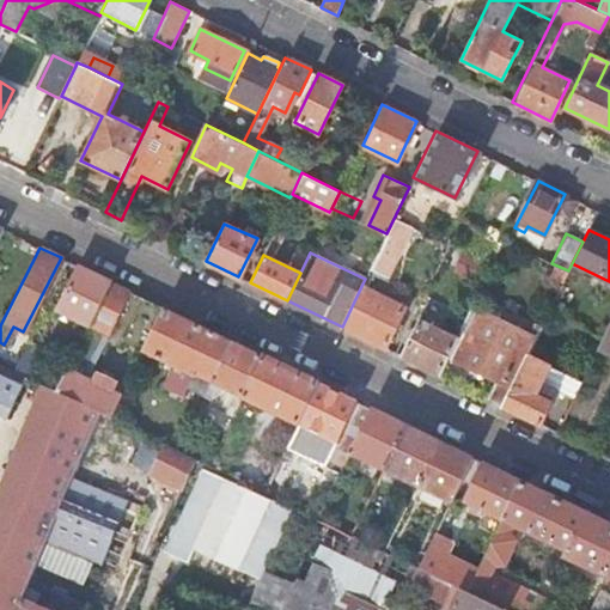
[(111,281),(78,266),(58,310),(90,324),(111,281)]
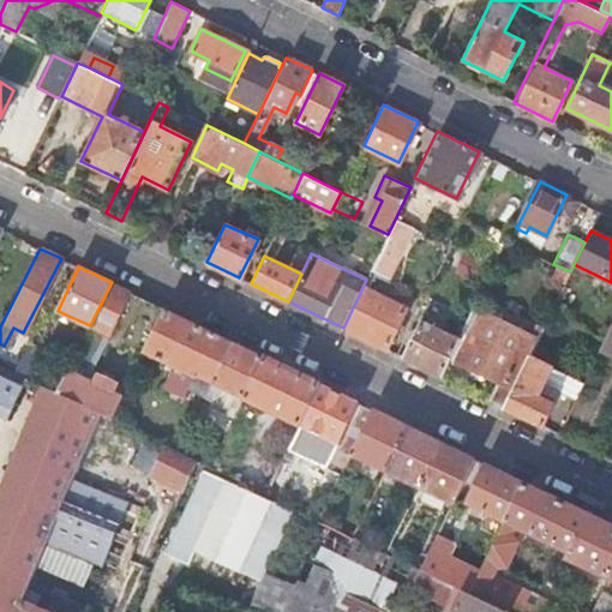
[(90,375),(130,292),(112,282),(90,325),(61,382),(55,394),(99,414),(111,419),(121,397),(111,391),(113,385),(90,375)]
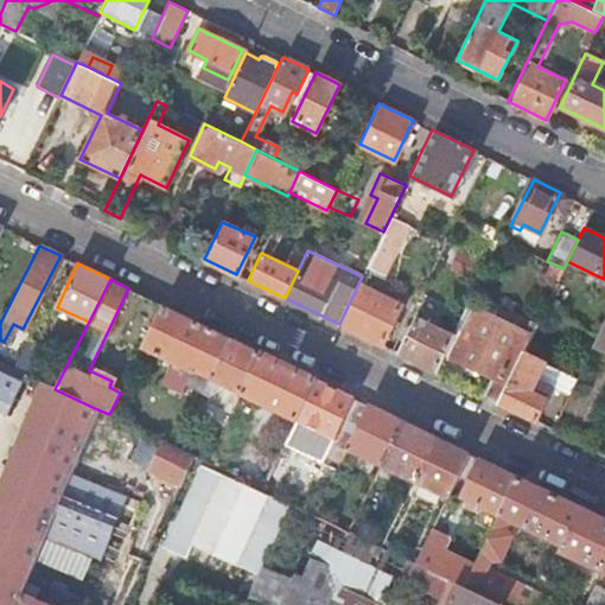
[(570,286),(558,280),(552,292),(564,298),(570,286)]
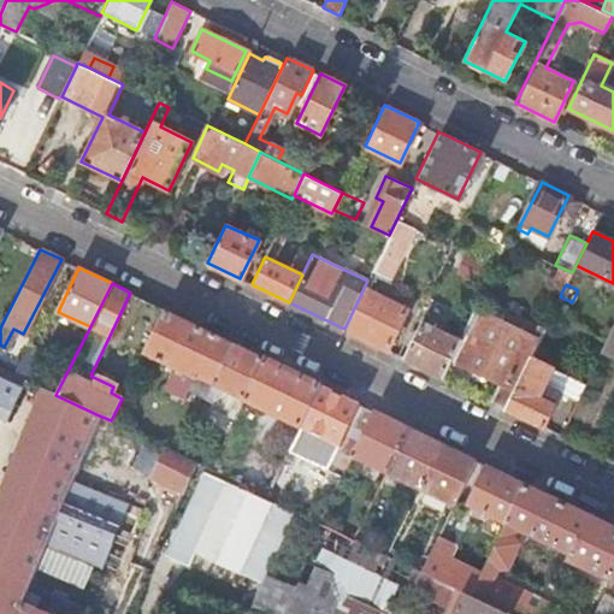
[(407,307),(365,285),(344,329),(385,349),(407,307)]
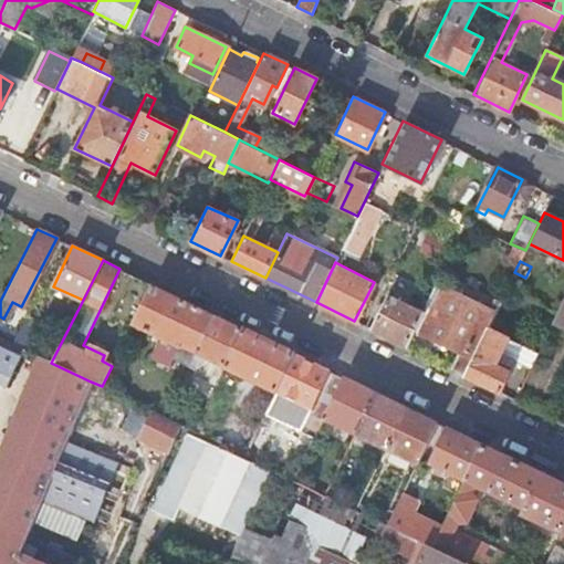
[(132,325),(152,284),(131,274),(112,317),(131,326),(132,325)]
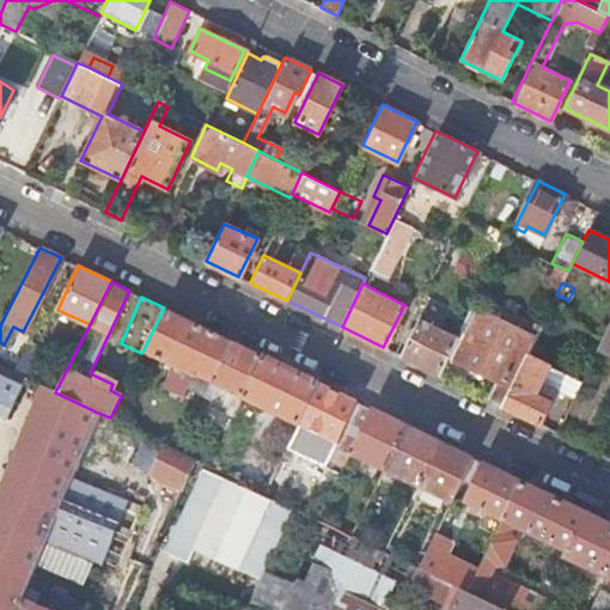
[(239,396),(260,353),(164,307),(142,352),(170,365),(162,384),(183,394),(187,386),(211,398),(207,404),(230,415),(239,396)]
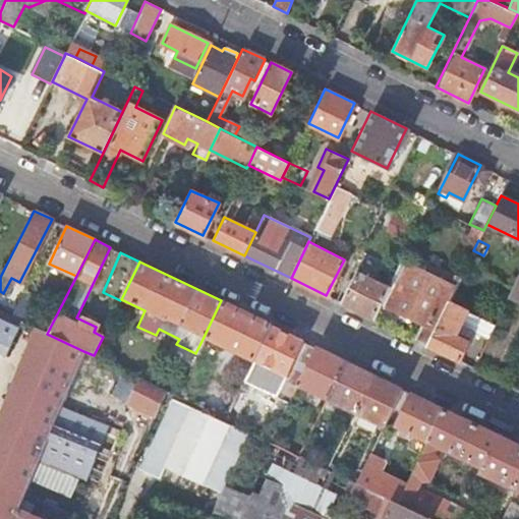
[(429,326),(448,286),(406,266),(387,304),(422,322),(429,326)]
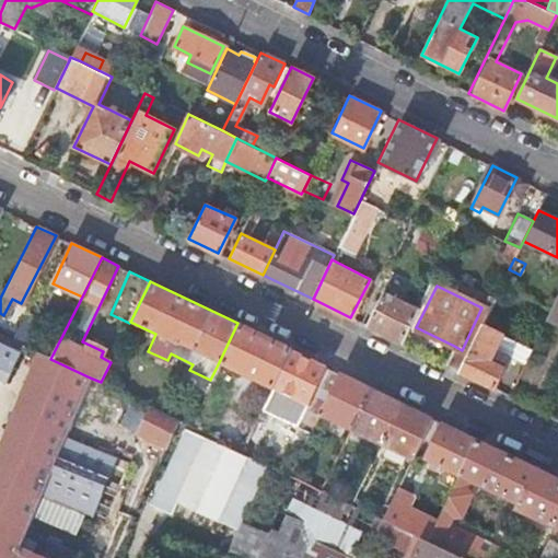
[(557,320),(557,291),(548,314),(557,320)]
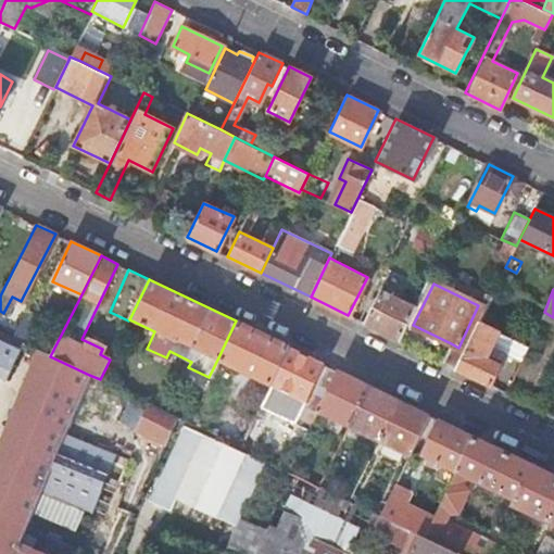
[(398,339),(414,306),(380,290),(365,323),(398,339)]
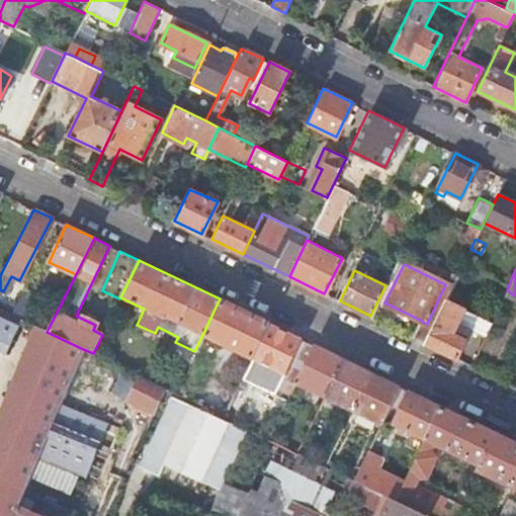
[(425,342),(450,292),(457,276),(450,273),(445,284),(427,324),(420,320),(412,335),(425,342)]
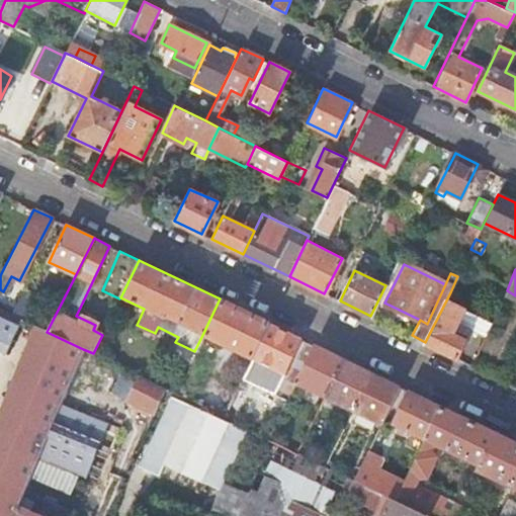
[(34,295),(21,289),(10,313),(23,320),(34,326),(47,332),(52,322),(27,310),(34,295)]
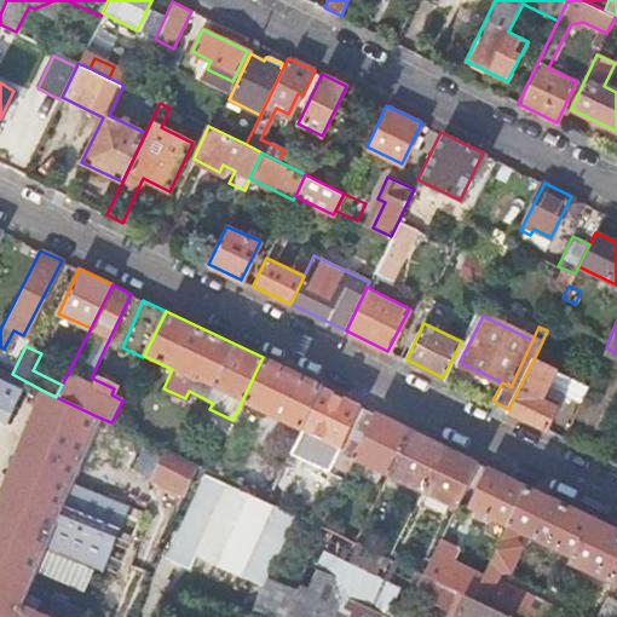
[(543,352),(538,350),(508,409),(547,428),(564,392),(582,401),(588,387),(538,363),(543,352)]
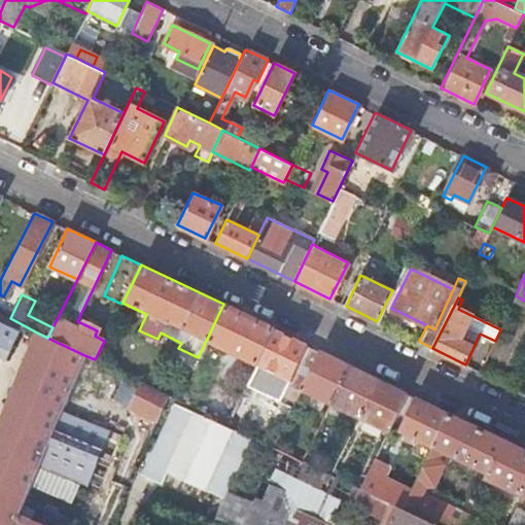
[(254,363),(272,328),(223,304),(206,341),(230,352),(223,368),(232,372),(239,356),(254,363)]
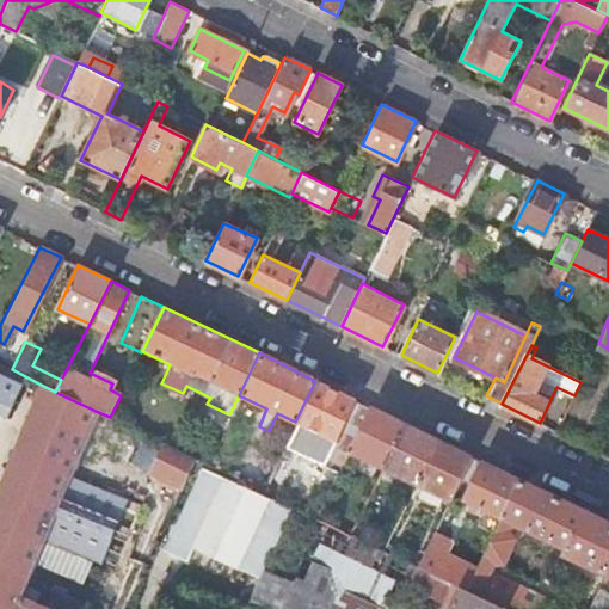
[(28,377),(0,364),(0,417),(7,419),(28,377)]
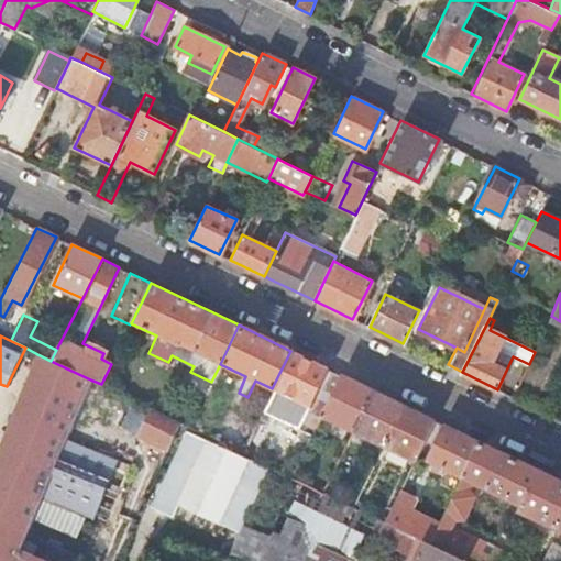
[(298,427),(327,369),(290,351),(272,388),(262,409),(298,427)]
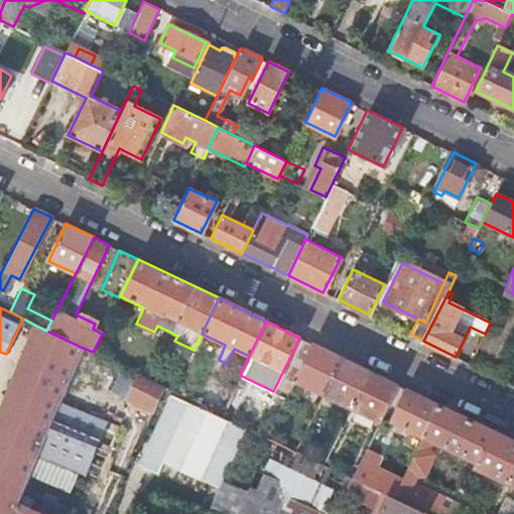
[(0,513),(12,513),(18,500),(75,365),(83,348),(46,331),(34,325),(0,407),(0,513)]
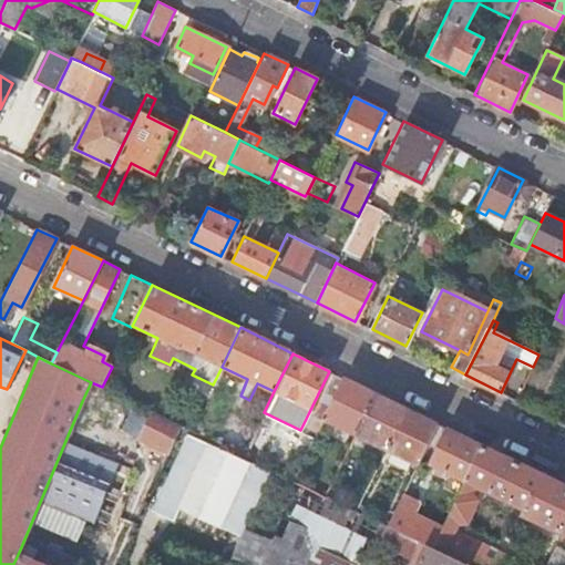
[(355,433),(375,392),(343,378),(324,418),(355,433)]
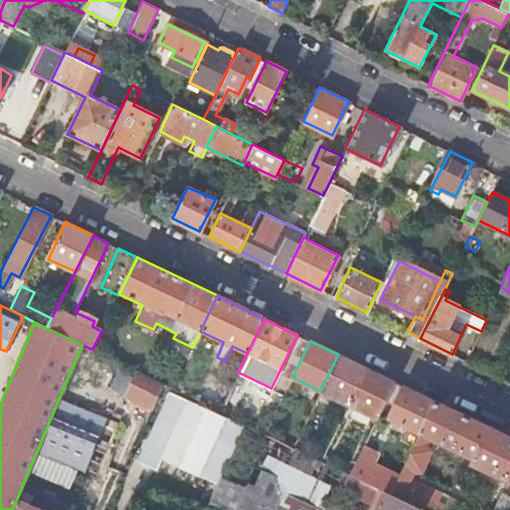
[(82,345),(74,362),(88,368),(95,350),(92,349),(82,345)]
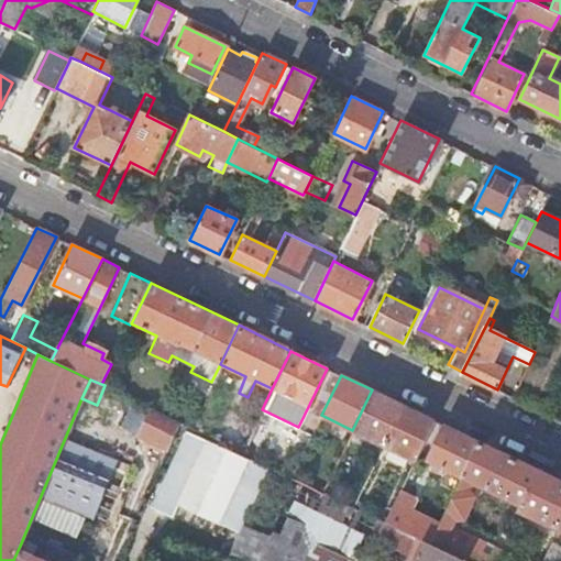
[(384,444),(403,405),(372,389),(352,430),(384,444)]
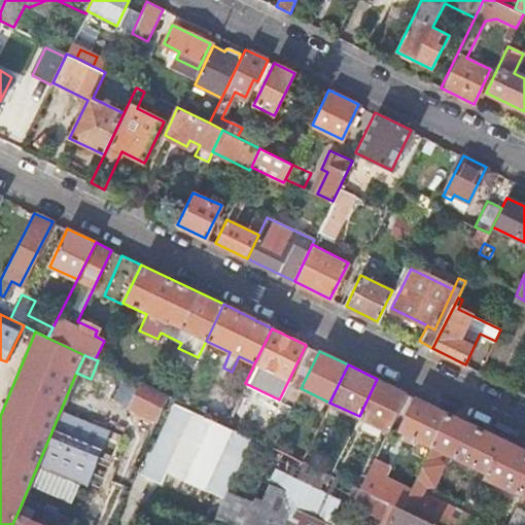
[(158,420),(172,391),(143,377),(129,407),(158,420)]
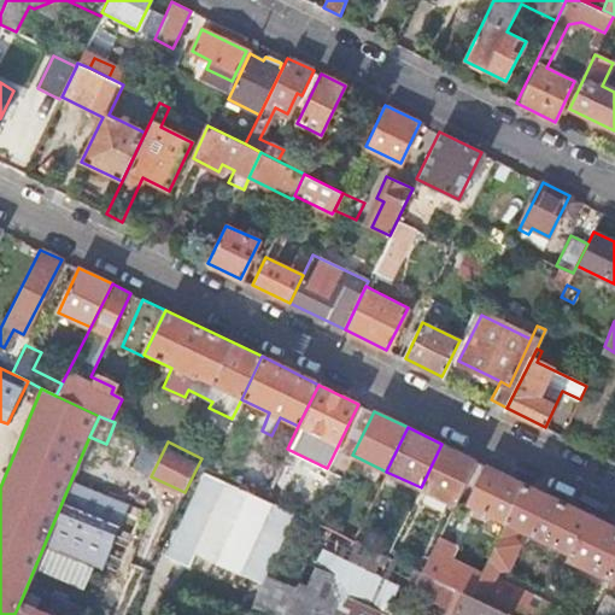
[(455,503),(475,460),(441,444),(421,487),(455,503)]
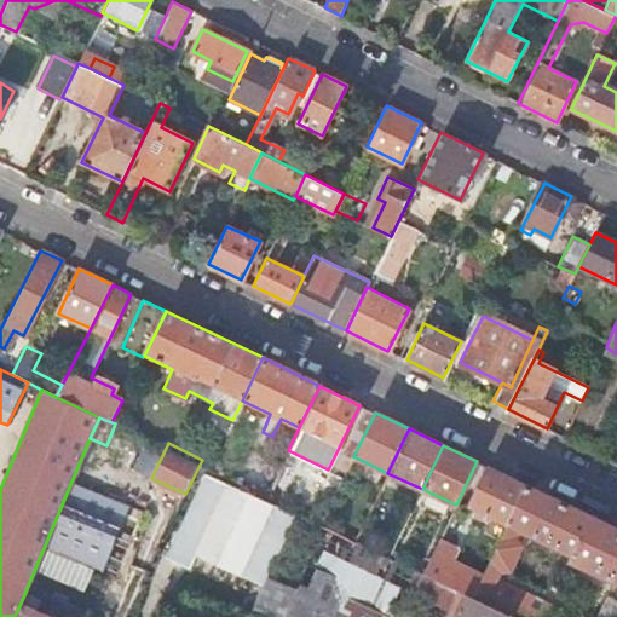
[(293,471),(281,465),(270,489),(281,494),(293,471)]
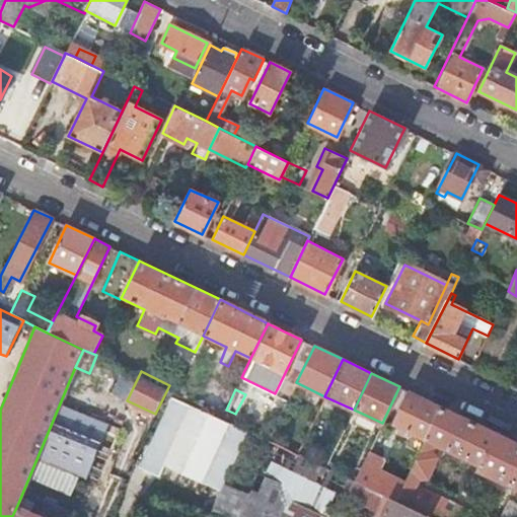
[(440,407),(408,391),(392,424),(394,425),(393,427),(398,429),(399,427),(424,439),(440,407)]
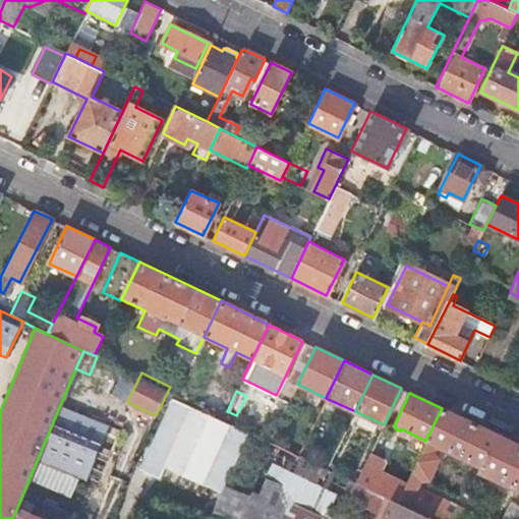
[(164,475),(168,466),(222,486),(246,424),(171,395),(142,467),(164,475)]
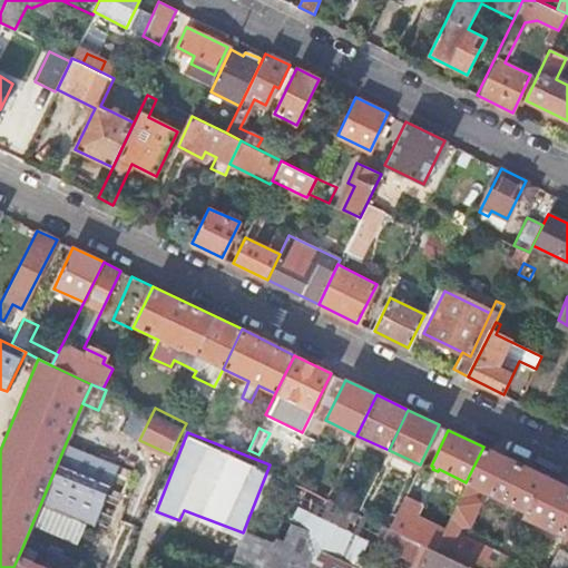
[(567,488),(483,447),(466,482),(525,511),(522,516),(567,538),(567,488)]
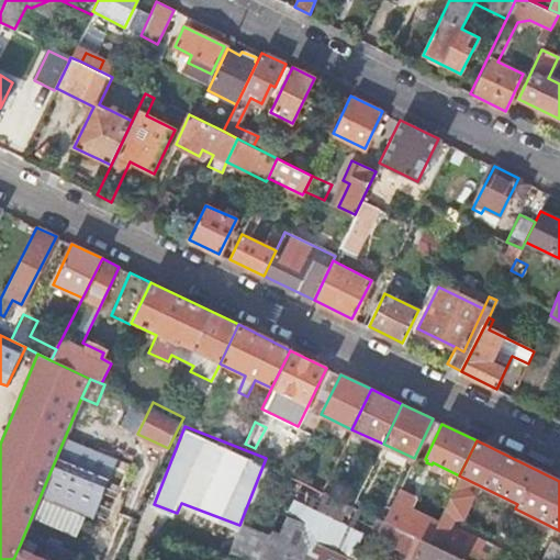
[(402,559),(403,557),(414,535),(383,521),(269,466),(225,559),(299,559),(305,546),(316,541),(356,559),(402,559)]
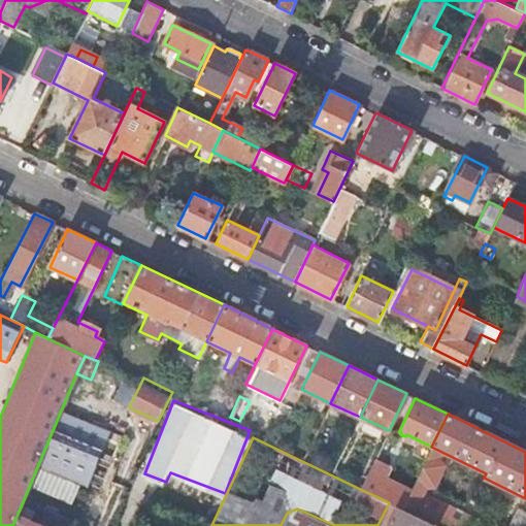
[(397,452),(382,445),(374,460),(390,467),(397,452)]
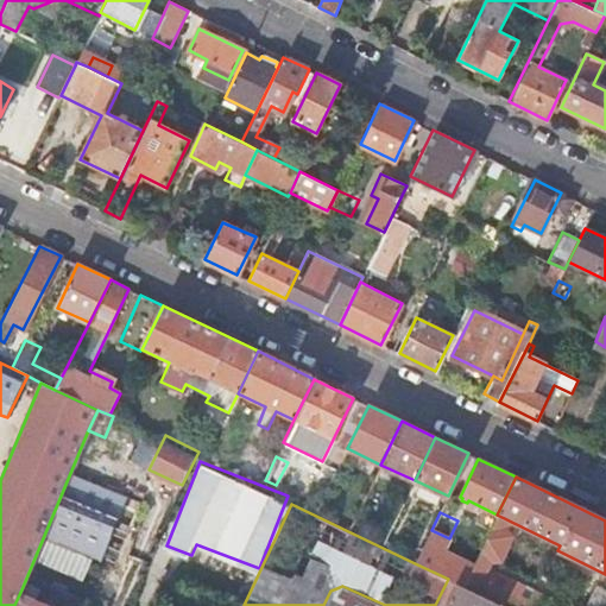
[(499,537),(490,532),(474,563),(464,586),(503,604),(506,605),(534,605),(541,593),(481,566),(485,557),(490,559),(499,537)]
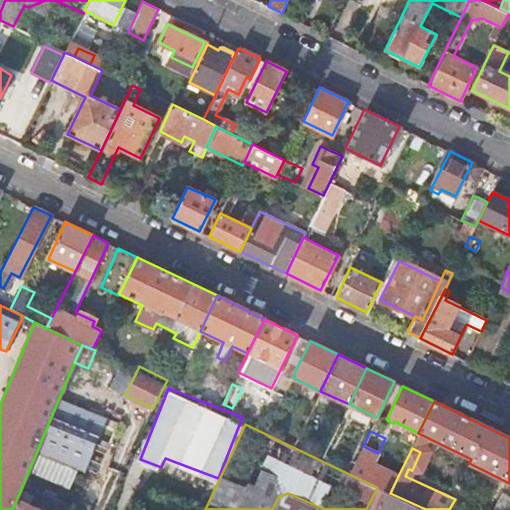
[(349,474),(377,487),(390,493),(399,474),(358,455),(349,474)]
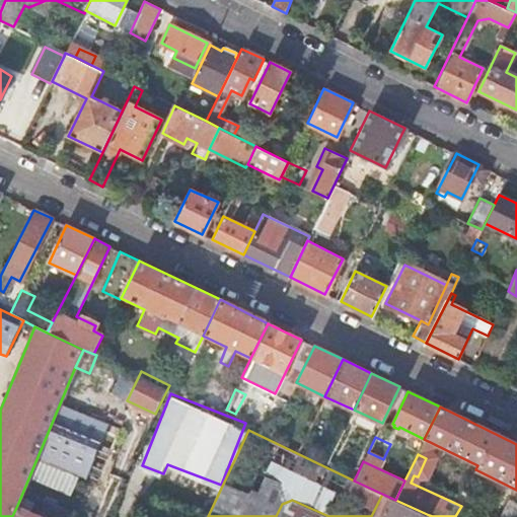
[(377,516),(427,516),(429,515),(395,500),(382,494),(372,514),(377,516)]
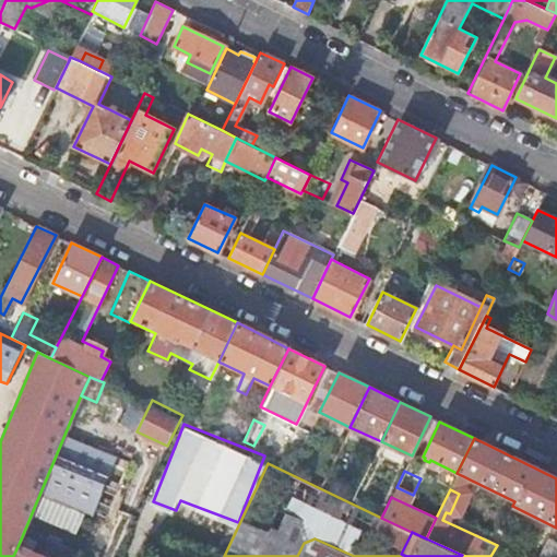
[(27,545),(20,542),(13,556),(43,556),(26,549),(27,545)]
